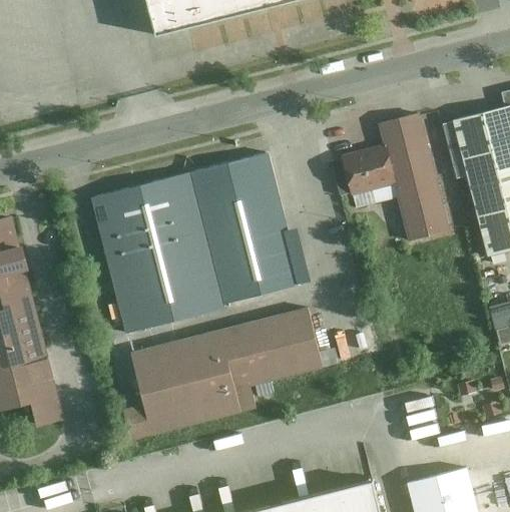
[(139,0),(151,46),(331,0),(139,0)]
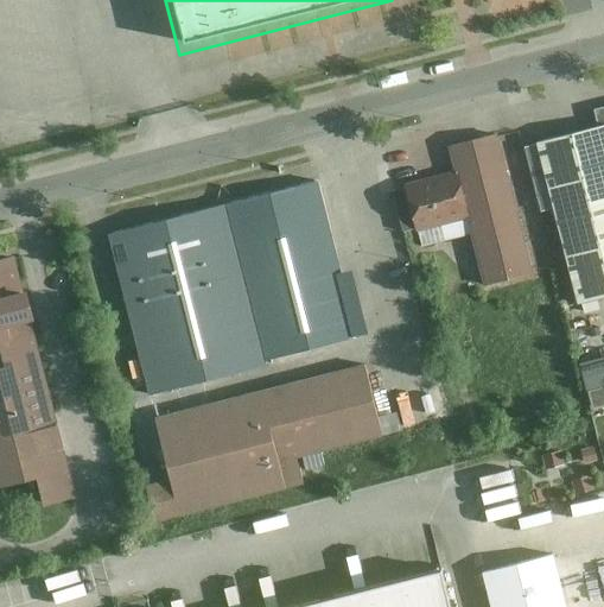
[(597,122),(534,138),(574,303),(603,296),(603,105),(593,108),(597,122)]
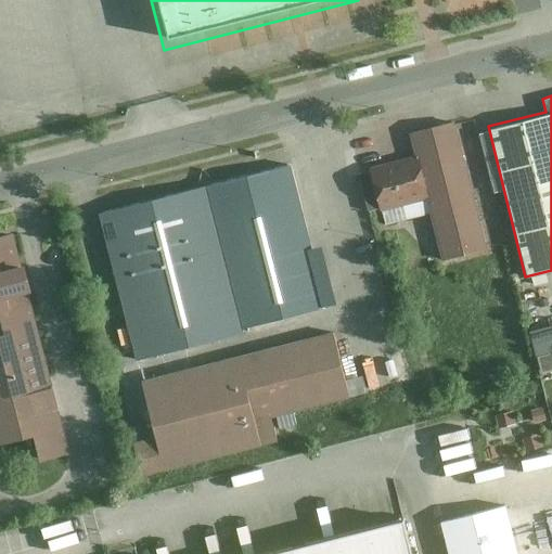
[(412,155),(356,168),(367,213),(423,198),(438,260),(486,248),(450,119),(407,131),(412,155)]
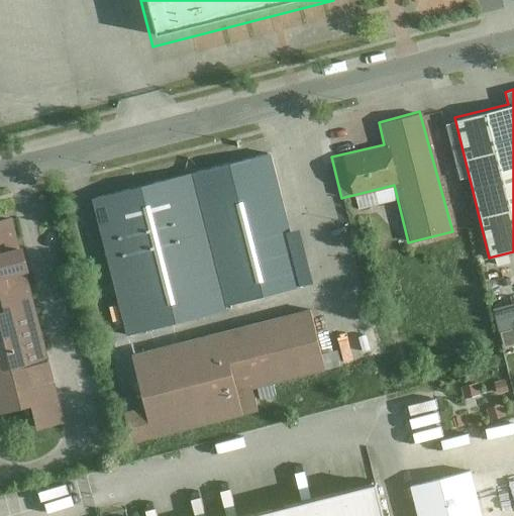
[(302,292),(268,157),(92,202),(127,337),(302,292)]
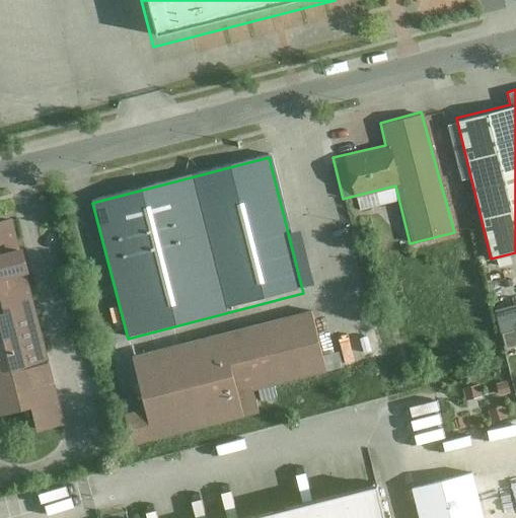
[(10,216),(0,218),(0,416),(31,408),(39,431),(65,422),(10,216)]
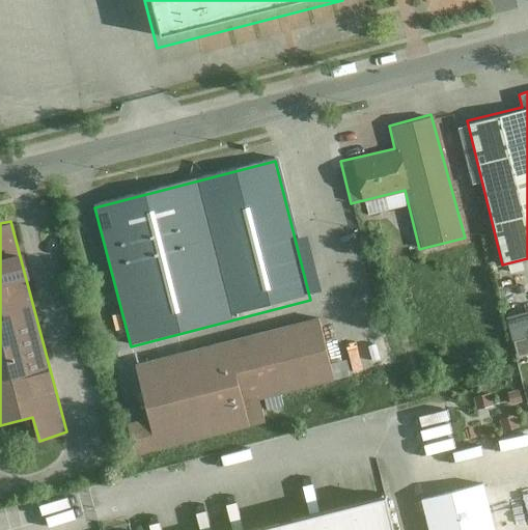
[(527,312),(508,315),(511,340),(527,337),(527,312)]
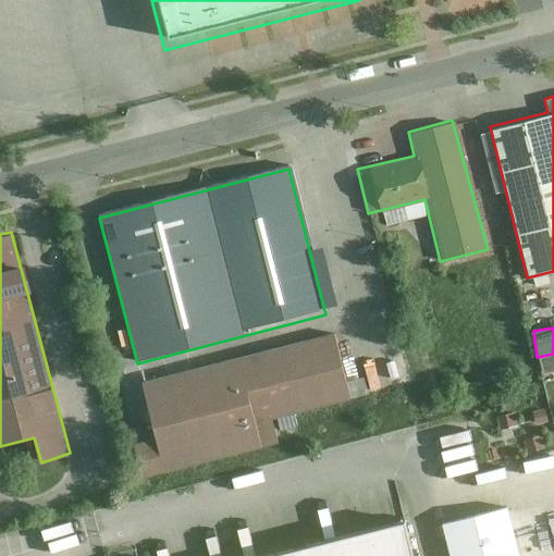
[(337,332),(144,381),(158,434),(136,440),(146,477),(279,442),(273,417),(355,397),(337,332)]
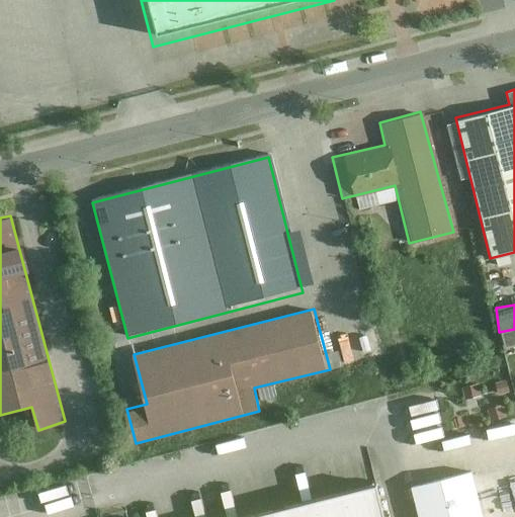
[(390,516),(382,486),(262,516),(390,516)]
